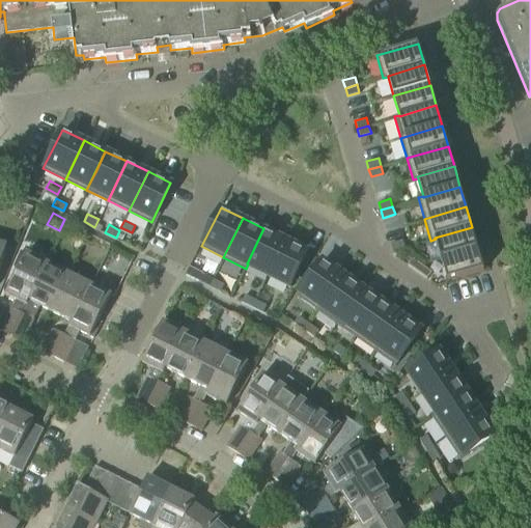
[(472,227),(435,238),(436,239),(441,258),(477,247),(472,227)]
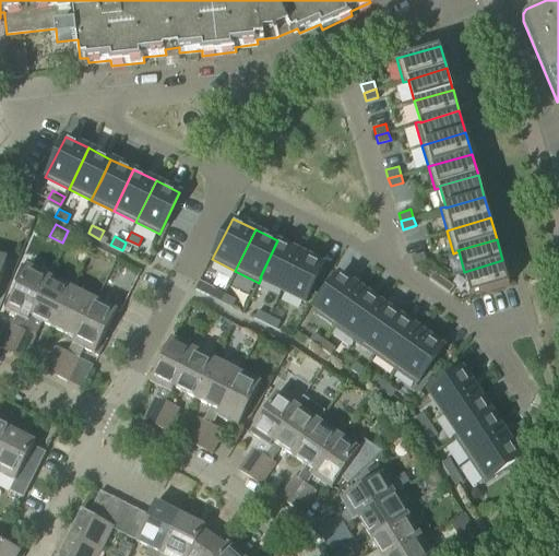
[(260,278),(261,278),(282,288),(300,252),(277,240),(260,278)]
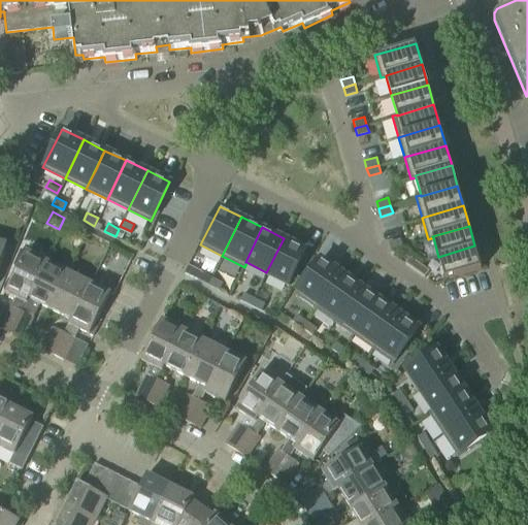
[(400,237),(388,241),(390,249),(402,245),(400,237)]
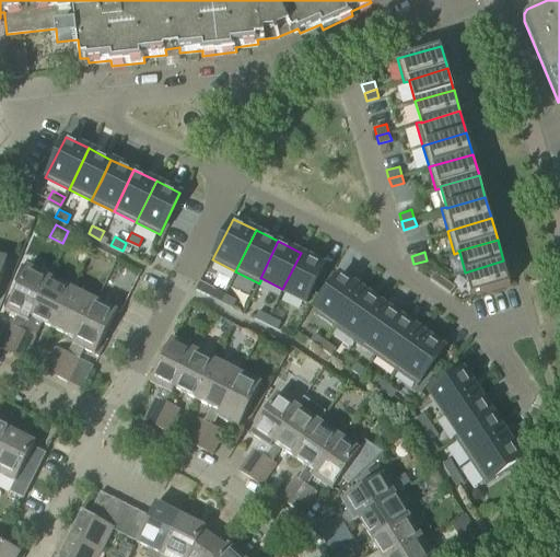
[(301,253),(282,289),(306,300),(324,264),(301,253)]
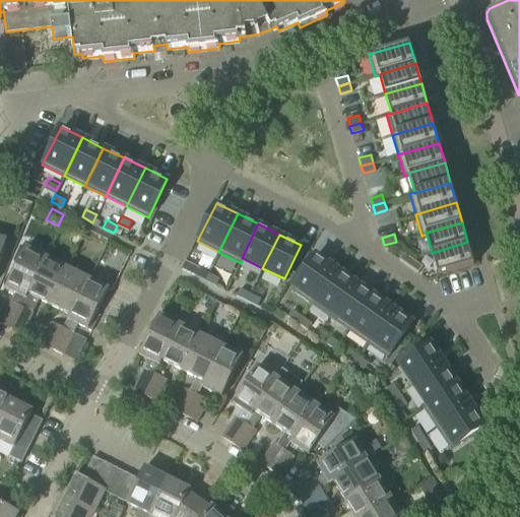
[(467,242),(432,253),(438,273),(473,263),(468,243),(467,242)]
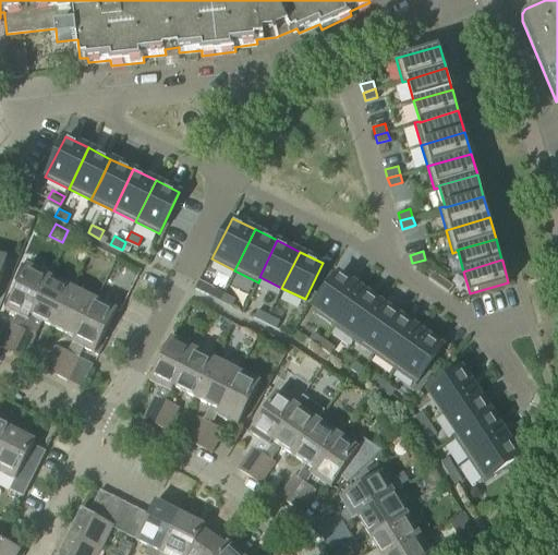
[(22,327),(48,275),(27,264),(5,308),(16,313),(12,322),(11,322),(0,344),(0,345),(12,351),(23,328),(22,327)]
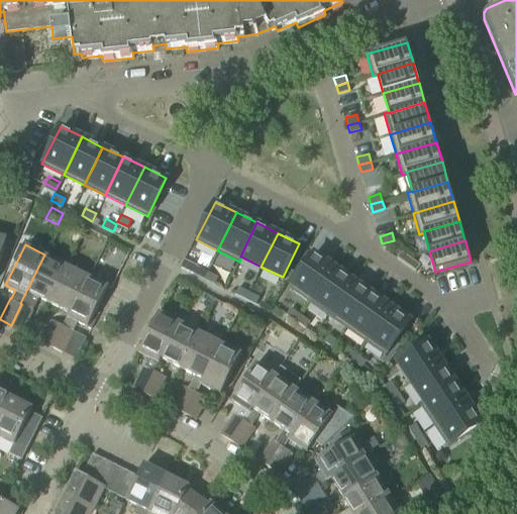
[(397,257),(406,263),(411,257),(401,249),(397,257)]
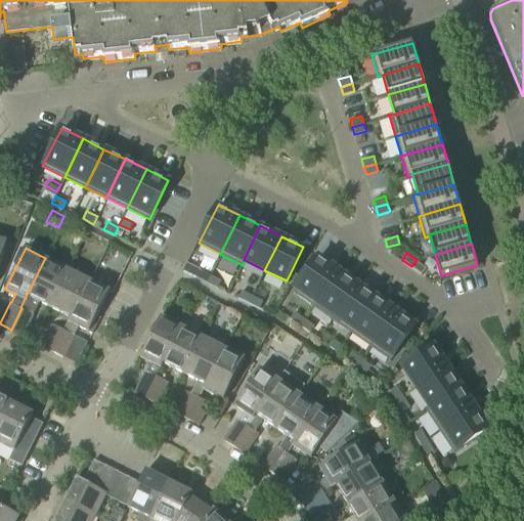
[(318,256),(294,291),(313,305),(338,269),(318,256)]
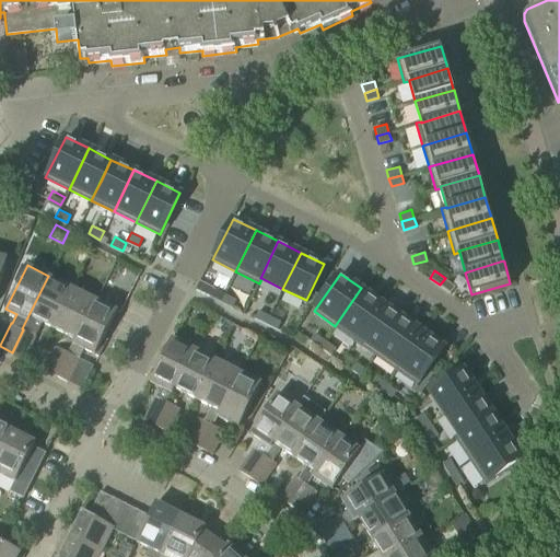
[(72,287),(48,276),(22,328),(23,329),(12,352),(23,359),(43,321),(53,326),(72,287)]
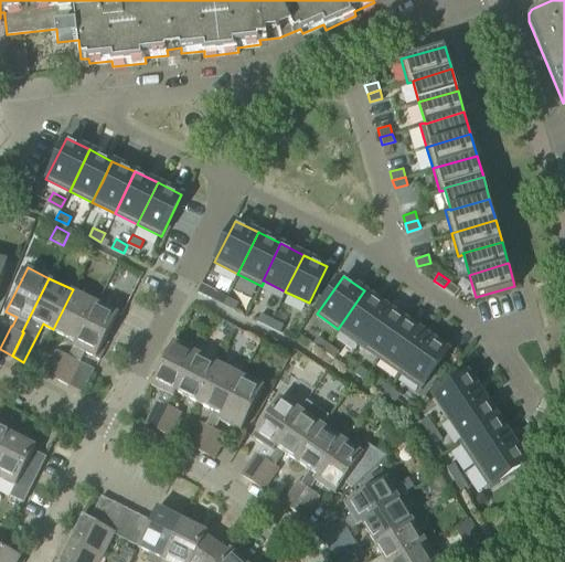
[(455,295),(459,288),(449,281),(444,287),(455,295)]
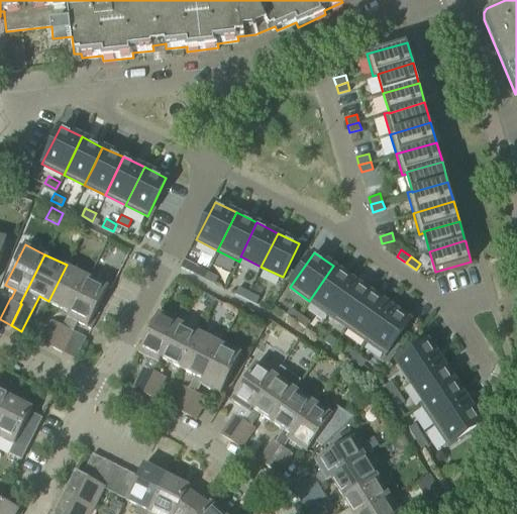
[(48,301),(69,311),(70,312),(88,276),(67,265),(48,301)]
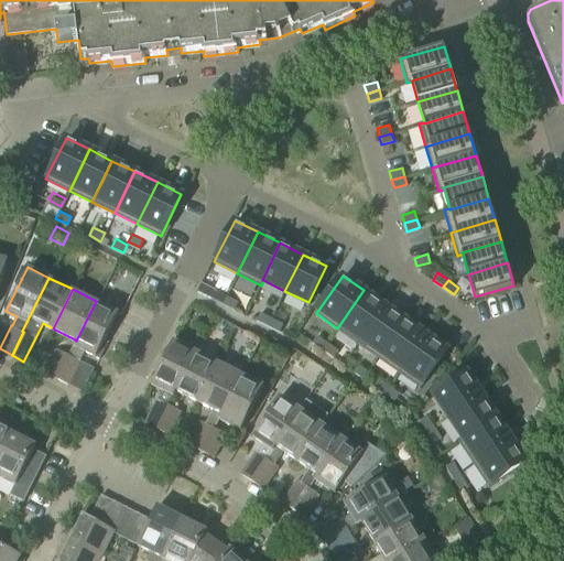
[(364,290),(337,328),(358,343),(384,305),(364,290)]
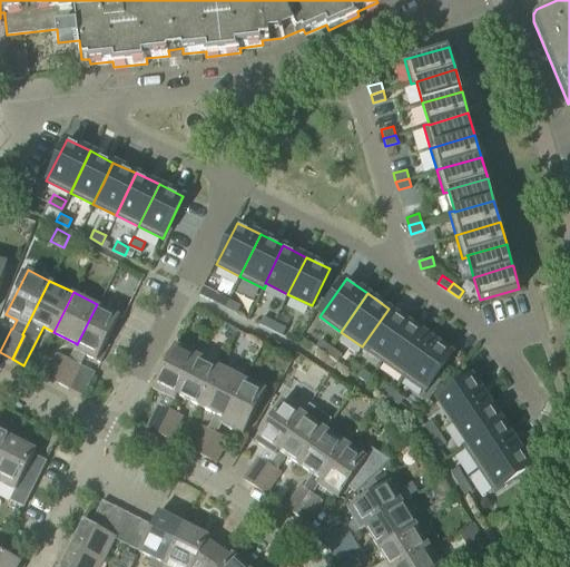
[(217,294),(214,301),(225,306),(228,300),(217,294)]
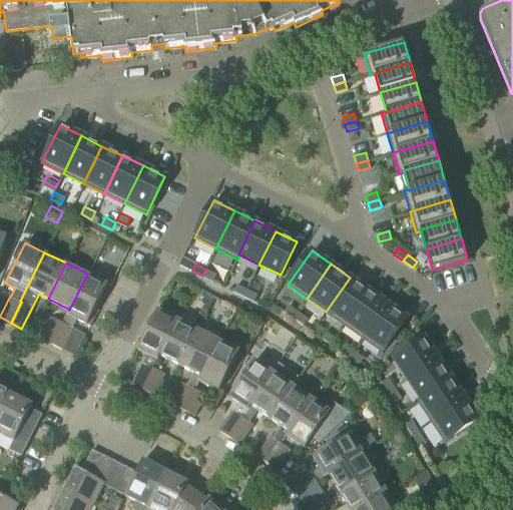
[(63,323),(51,344),(62,349),(73,328),(72,327),(73,325),(76,319),(87,324),(90,326),(96,314),(98,310),(95,309),(99,300),(102,302),(110,286),(107,284),(96,279),(100,272),(91,268),(88,275),(87,274),(69,310),(68,309),(62,322),(63,323)]
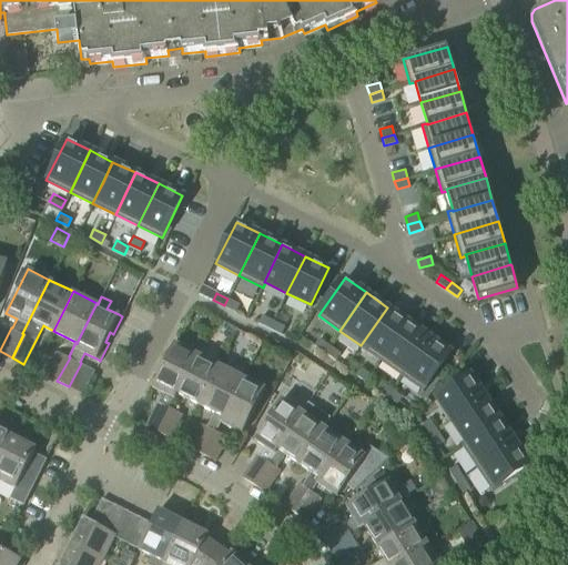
[(227,299),(224,305),(235,311),(239,304),(227,299)]
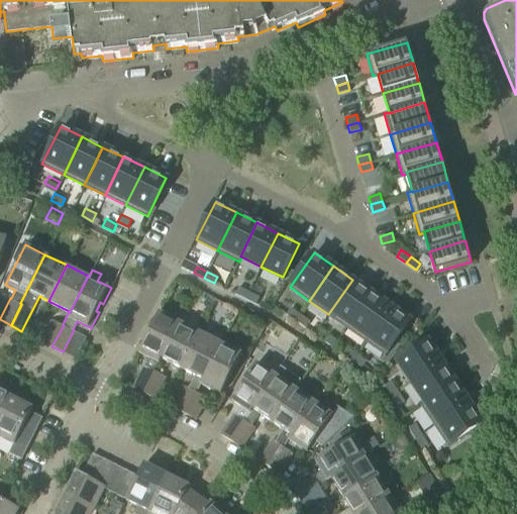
[(328,314),(346,327),(372,293),(352,280),(328,314)]
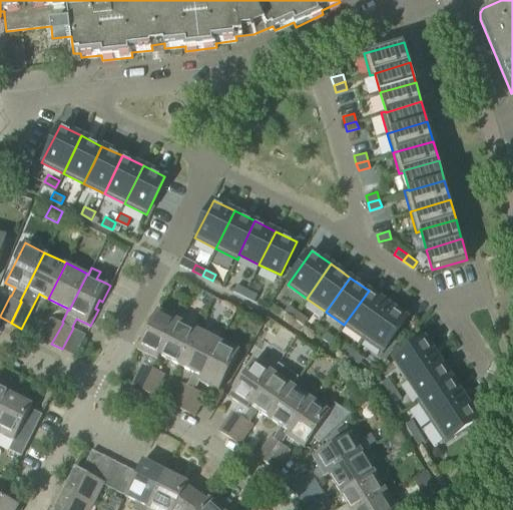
[(236,285),(233,291),(243,296),(246,290),(236,285)]
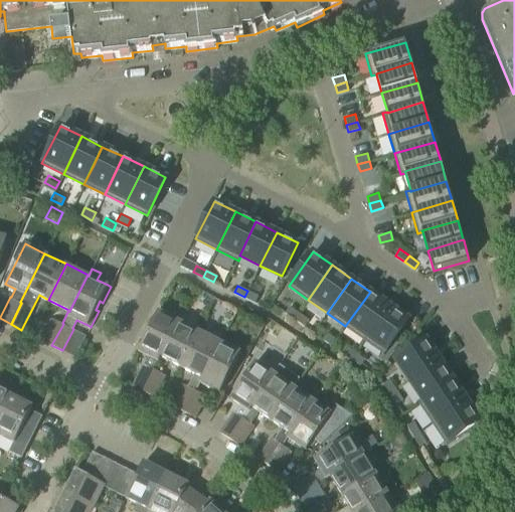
[(247,291),(244,297),(254,302),(258,296),(247,291)]
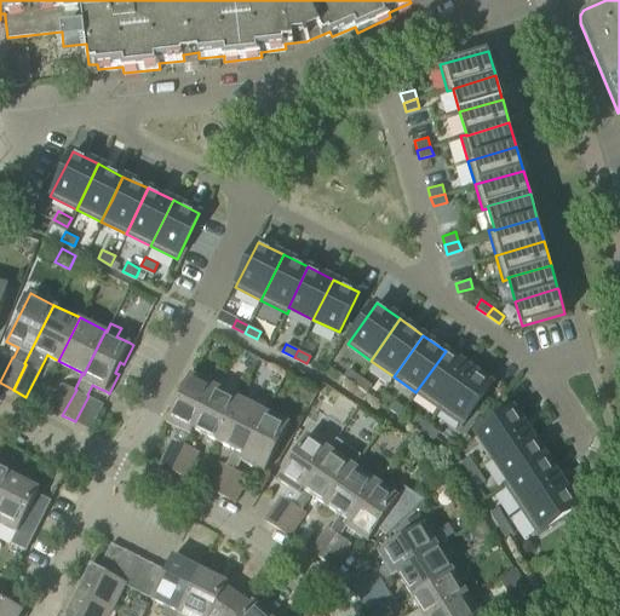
[(446,351),(415,392),(438,408),(468,367),(446,351)]
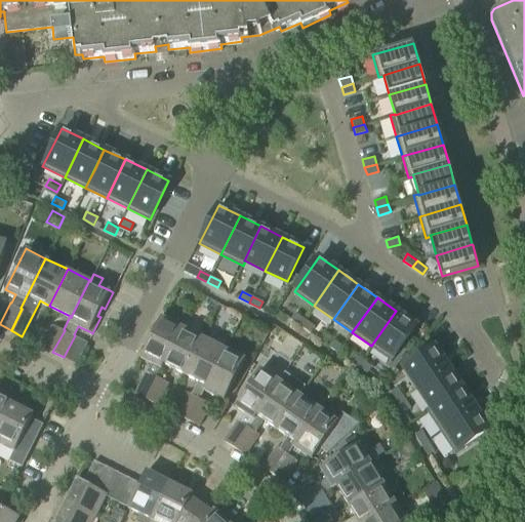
[(396,311),(371,346),(391,360),(416,325),(396,311)]
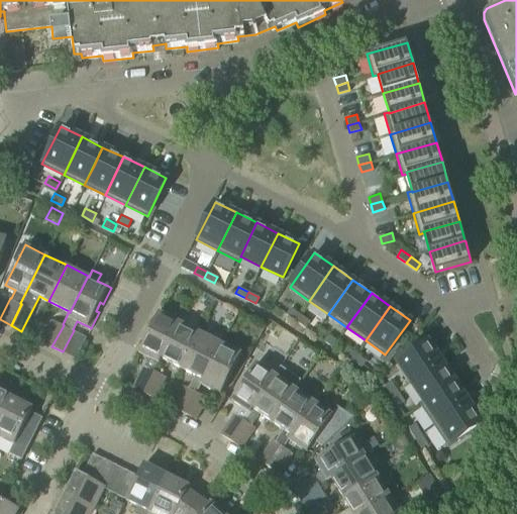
[(291,307),(286,313),(296,320),(300,313),(291,307)]
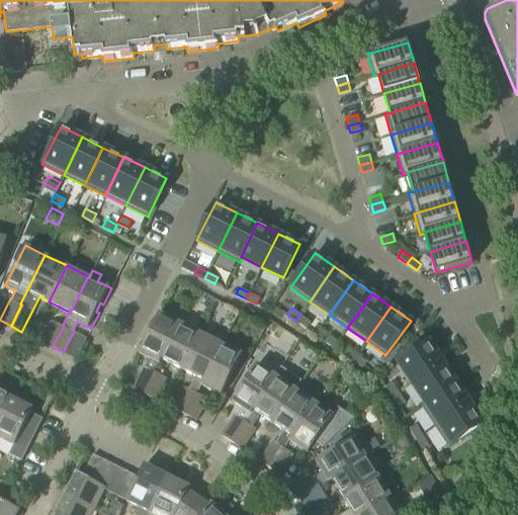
[(144,365),(133,387),(144,393),(155,370),(154,370),(158,361),(159,362),(161,358),(161,357),(179,322),(159,312),(140,348),(139,352),(149,357),(145,365),(144,365)]
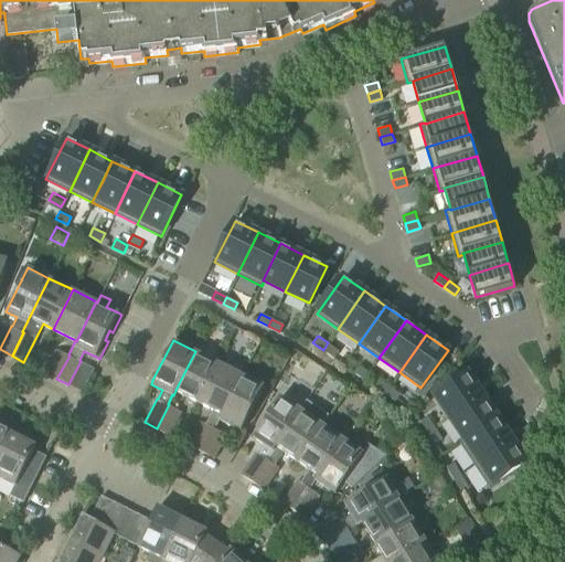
[(328,342),(323,350),(333,358),(339,350),(328,342)]
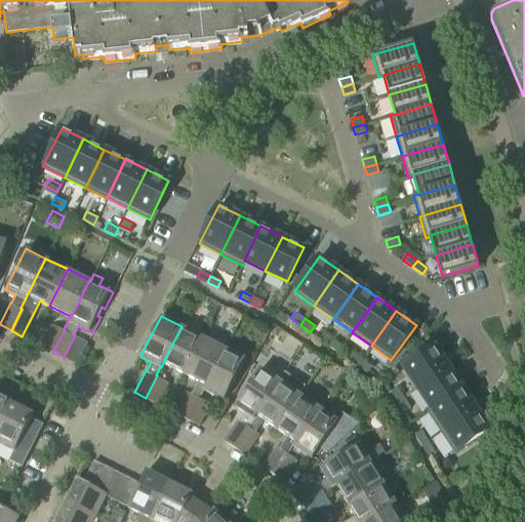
[(65,330),(64,329),(52,324),(41,346),(52,352),(65,330)]
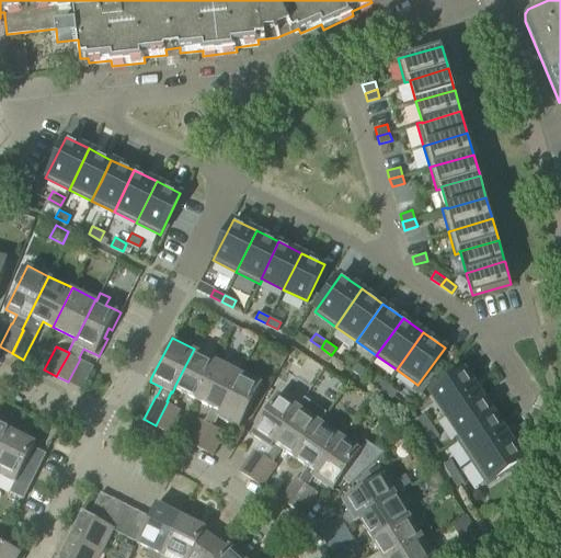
[(194,349),(174,387),(174,388),(196,399),(216,360),(194,349)]
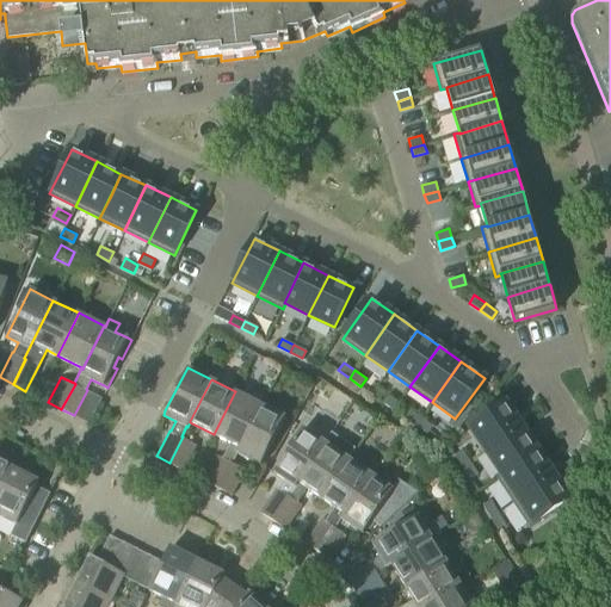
[(232,443),(223,457),(218,454),(205,481),(217,487),(230,462),(232,462),(233,462),(238,452),(236,452),(261,404),(235,391),(214,434),(232,443)]
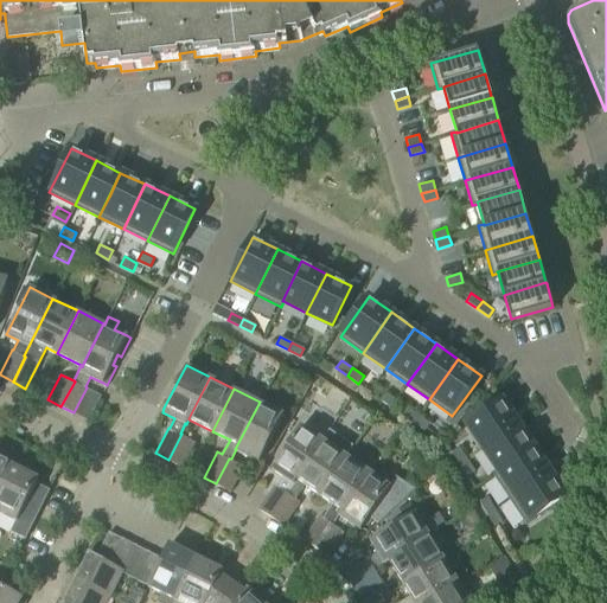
[(385,391),(379,398),(391,406),(397,399),(385,391)]
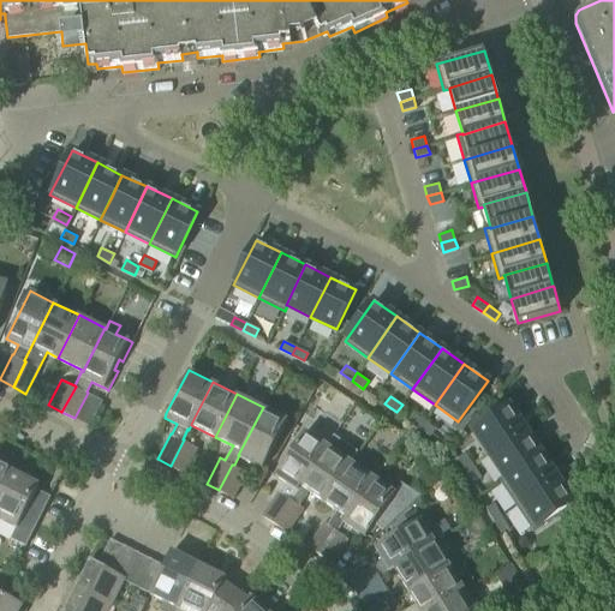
[(508,403),(472,427),(489,453),(525,429),(508,403)]
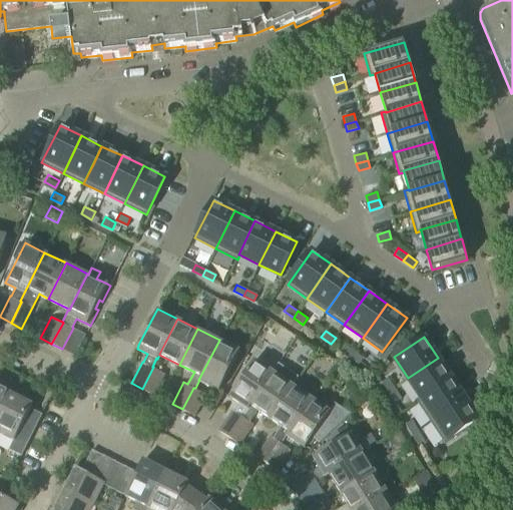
[(239,350),(219,340),(198,380),(199,380),(218,390),(239,350)]
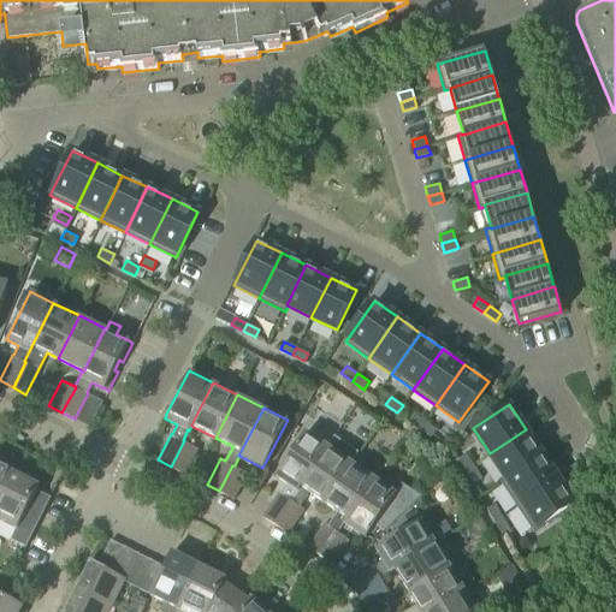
[(414,413),(408,420),(420,428),(425,421),(414,413)]
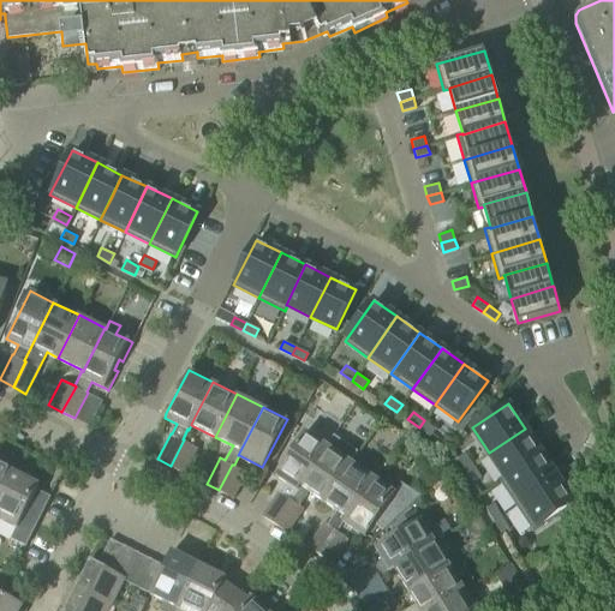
[(419,427),(430,436),(436,429),(424,420),(419,427)]
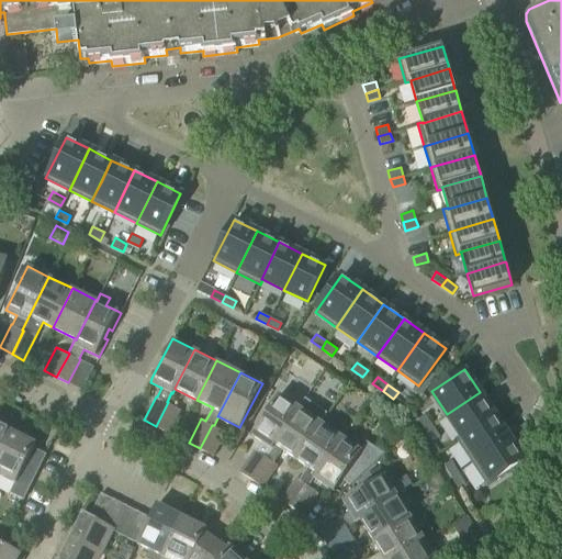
[(274,443),(299,406),(279,392),(250,433),(261,440),(256,449),(255,448),(239,470),(250,478),(267,457),(266,456),(274,443)]
